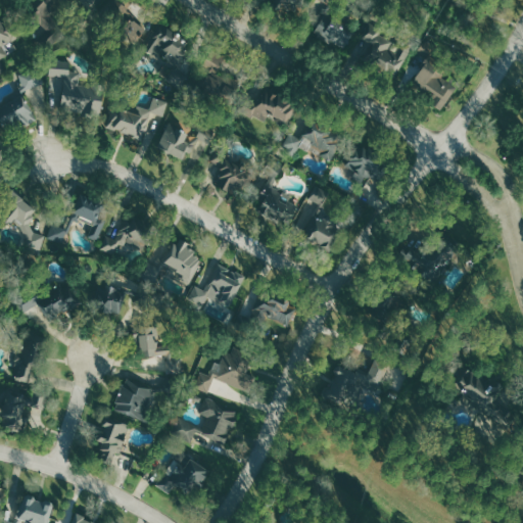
[(100,15),(111,0),(131,0),(126,7),(145,26),(134,43),(100,15)]
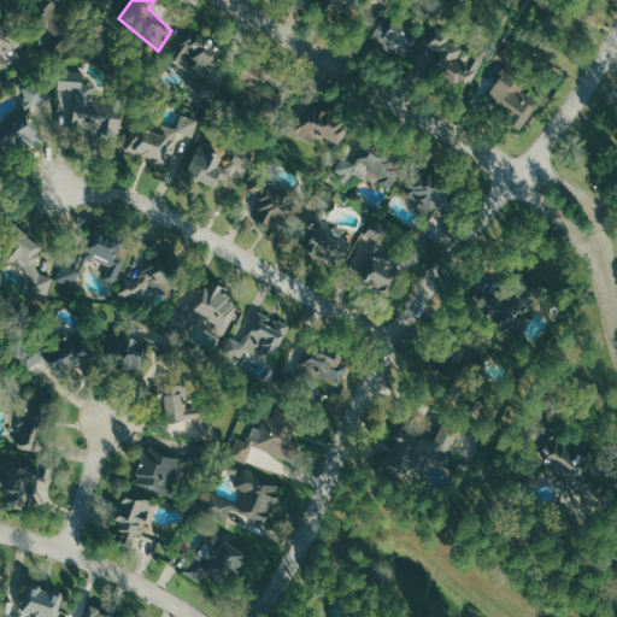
[(358,0),(351,13),(334,5),(329,12),(318,6),(322,0),(358,0)]
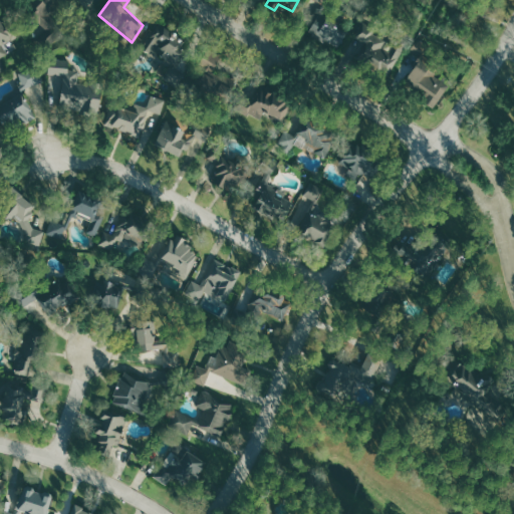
[(347,27),(335,48),(306,32),(318,11),(347,27)]
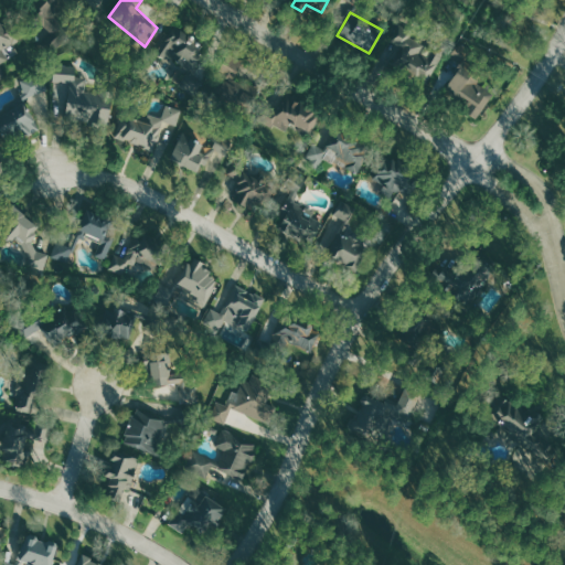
[(0,80),(14,72),(2,51),(18,42),(2,16),(0,17),(0,80)]
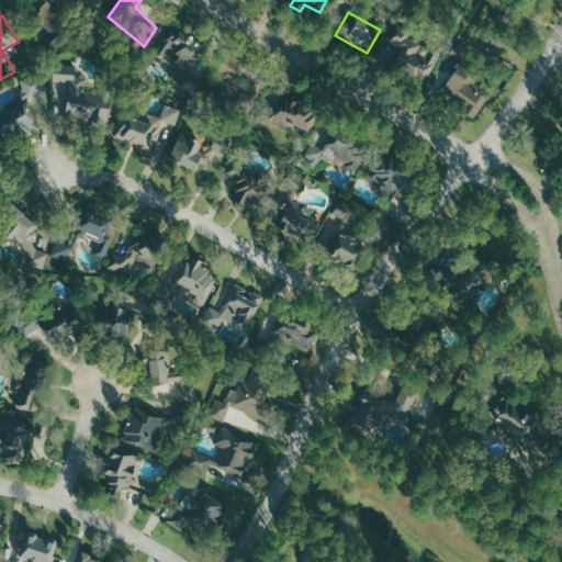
[(172,23),(205,46),(191,71),(202,80),(191,94),(176,83),(186,69),(156,47),(172,23)]
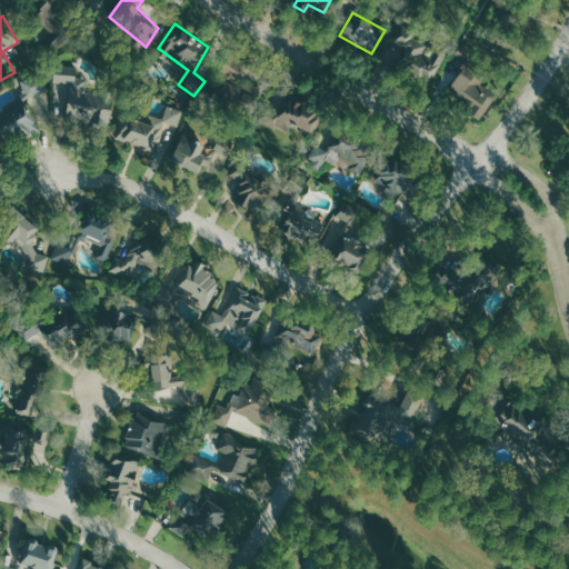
[(428,85),(450,45),(440,39),(429,57),(405,42),(391,63),(428,85)]
